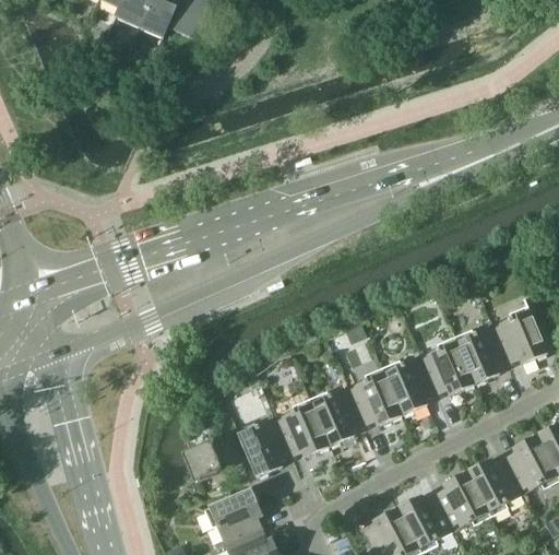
[(117,15),(140,26),(151,0),(123,0),(121,7),(117,15)]
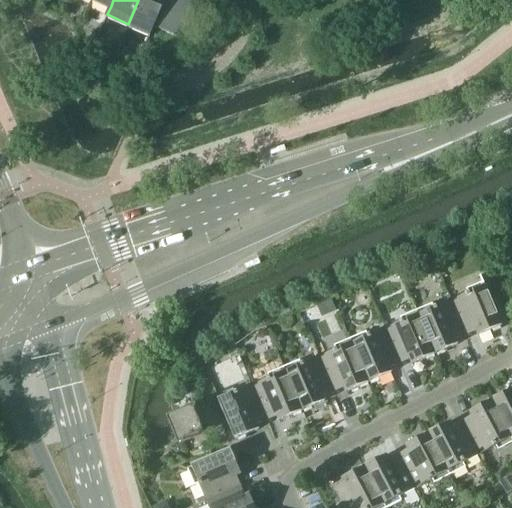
[(150,33),(154,23),(163,0),(138,0),(128,24),(150,33)]
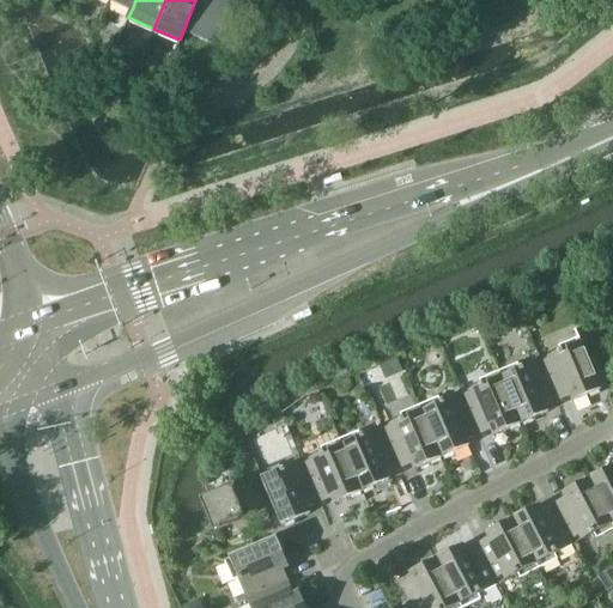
[(195,0),(184,28),(220,43),(238,1),(236,0),(195,0)]
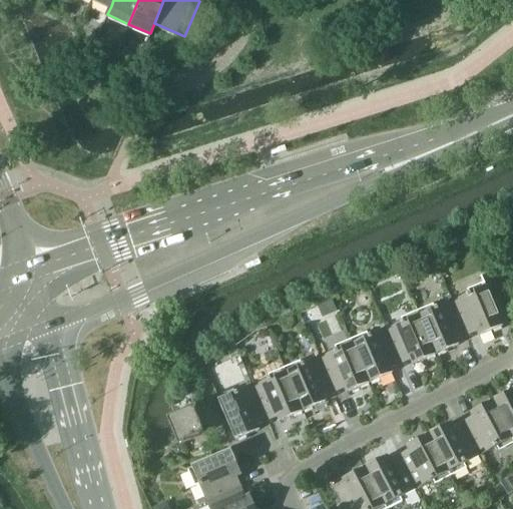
[(470,291),(452,299),(467,333),(477,329),(479,334),(503,324),(484,280),(468,287),(470,291)]
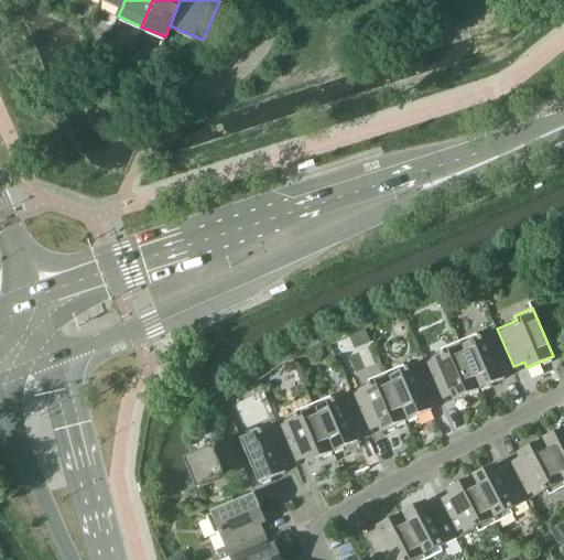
[(476,331),(458,338),(479,386),(505,375),(502,370),(513,366),(497,329),(478,336),(476,331)]
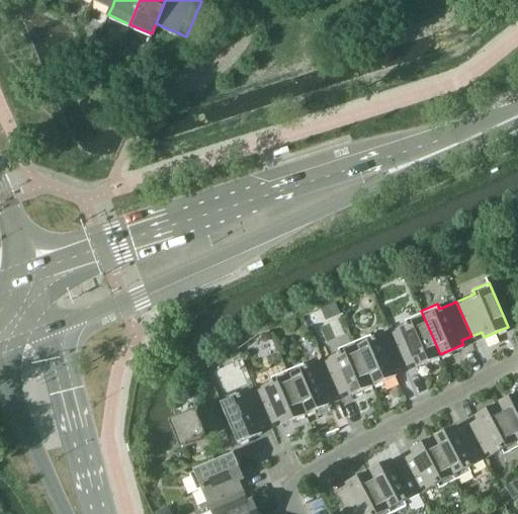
[(392,322),(387,324),(405,364),(415,359),(417,364),(440,354),(421,311),(405,318),(407,322),(395,328),(392,322)]
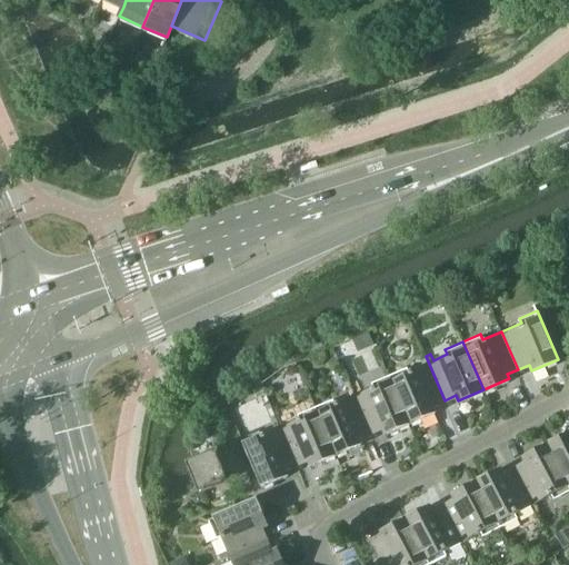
[(407,365),(389,373),(410,420),(436,409),(433,405),(445,400),(426,356),(421,358),(425,364),(409,370),(407,365)]
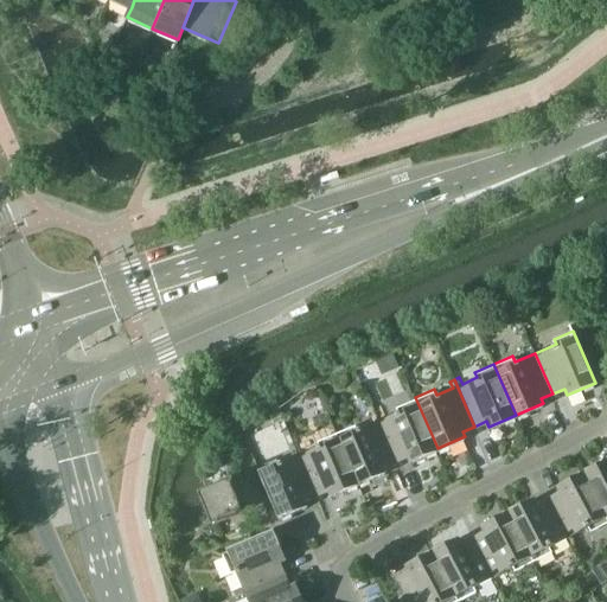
[(398,410),(378,418),(396,460),(408,455),(410,460),(438,448),(415,397),(396,405),(398,410)]
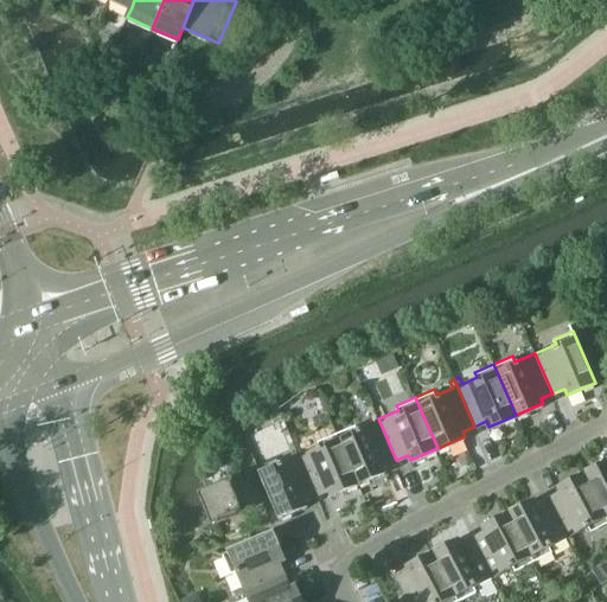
[(357,422),(337,430),(358,482),(385,471),(383,466),(396,460),(378,418),(358,427),(357,422)]
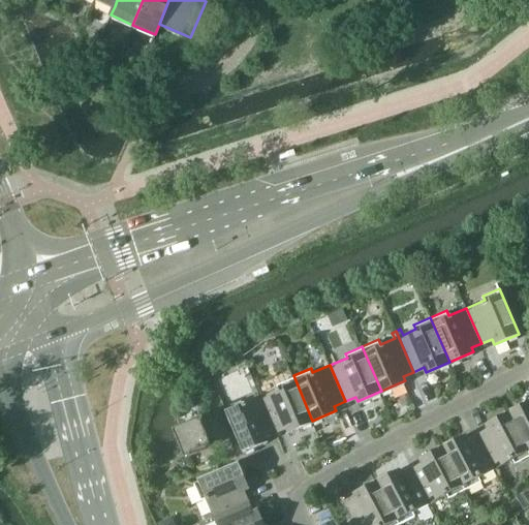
[(279,387),(260,395),(276,431),(287,426),(289,431),(312,421),(293,375),(277,382),(279,387)]
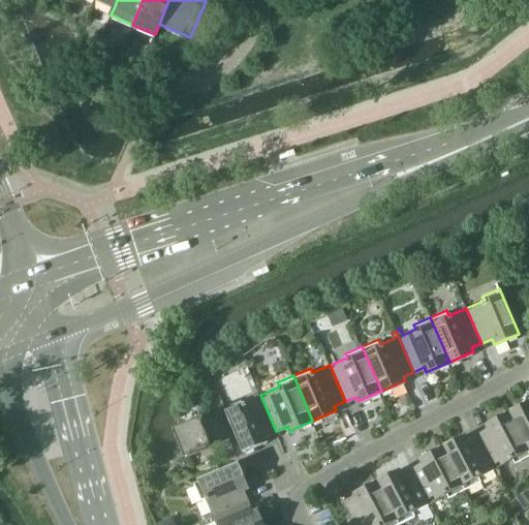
[(276,431),(260,395),(244,402),(242,397),(224,405),(244,451),(268,440),(266,435),(276,431)]
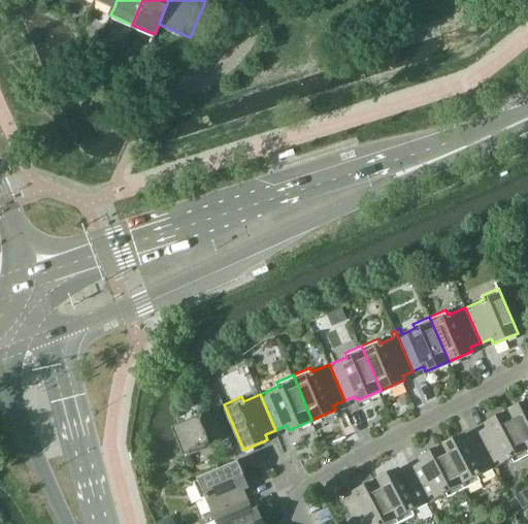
[(527,398),(507,410),(527,449),(527,398)]
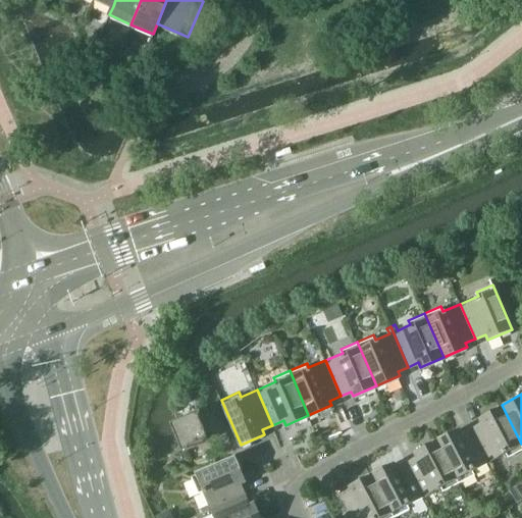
[(481,421),(471,426),(488,460),(506,451),(508,455),(521,447),(521,444),(502,405),(479,416),(481,421)]
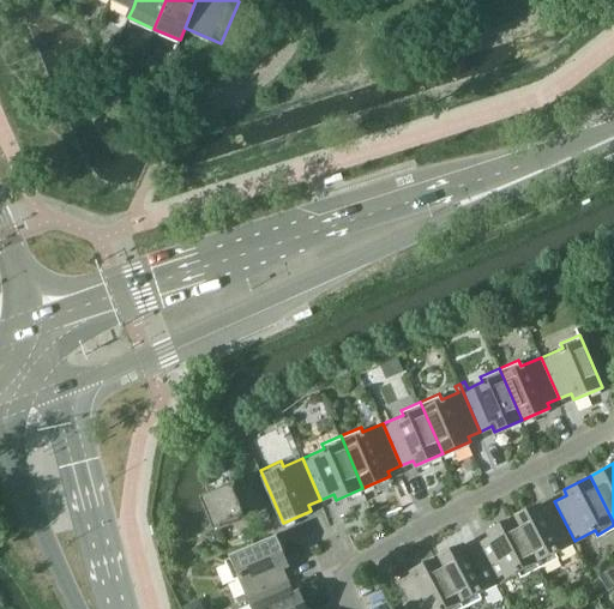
[(214,516),(218,526),(246,514),(234,488),(206,500),(214,516)]
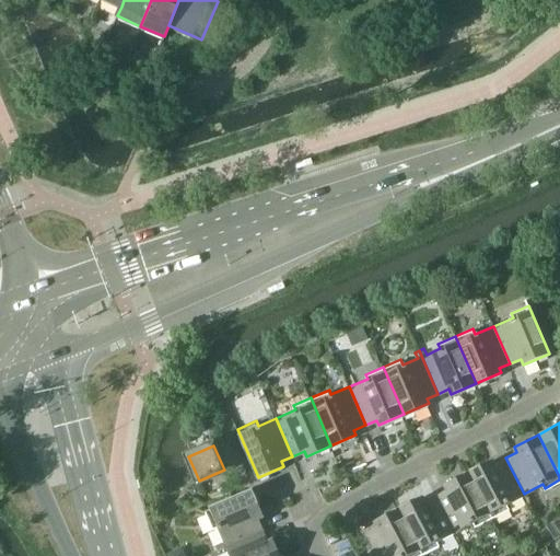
[(492,459),(468,471),(492,517),(510,507),(506,502),(524,494),(505,458),(494,463),(492,459)]
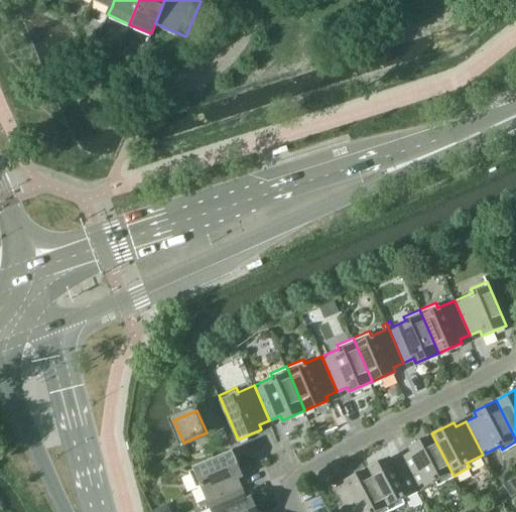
[(411,450),(401,455),(419,489),(435,480),(437,484),(454,476),(431,433),(409,444),(411,450)]
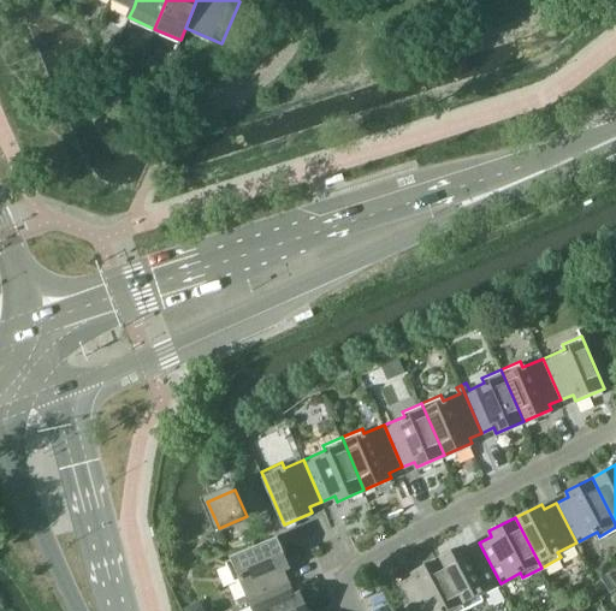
[(237,598),(240,603),(290,581),(284,568),(290,565),(278,537),(225,559),(234,580),(240,577),(246,594),(237,598)]
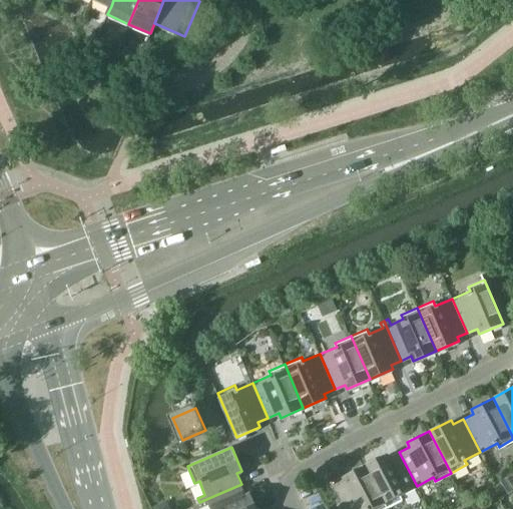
[(387,454),(365,465),(387,506),(402,498),(401,494),(417,486),(399,452),(389,457),(387,454)]
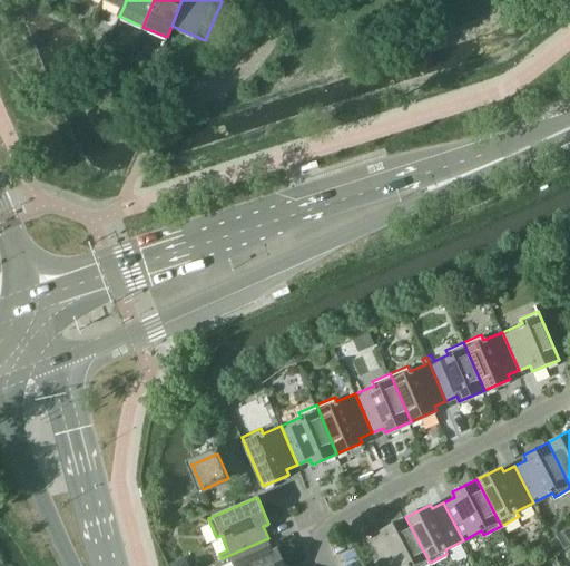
[(422,565),(430,563),(405,517),(381,530),(383,535),(372,540),(384,565),(422,565)]
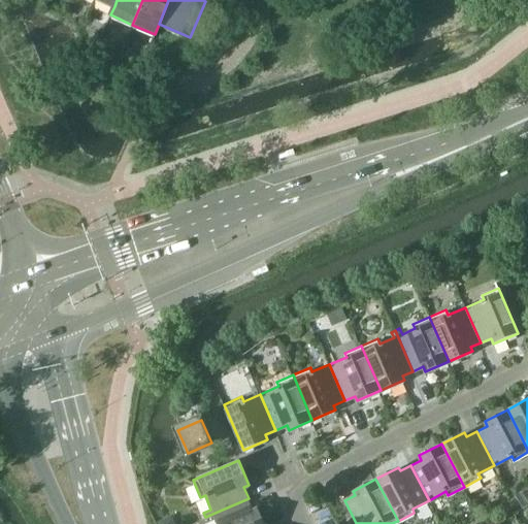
[(515,493),(523,506),(527,503),(527,499),(522,489),(515,493)]
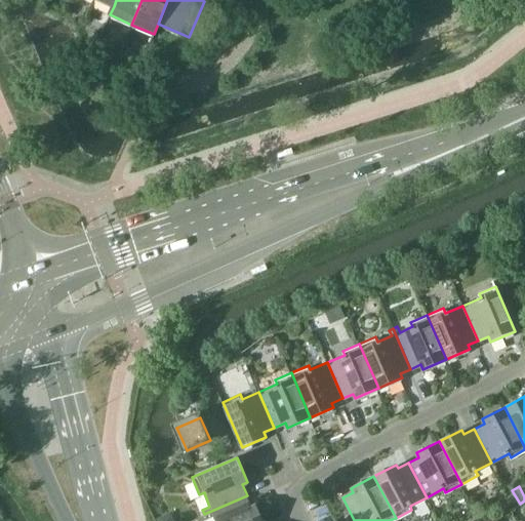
[(263,520),(255,504),(251,506),(247,495),(204,514),(206,518),(213,515),(215,520),(263,520)]
